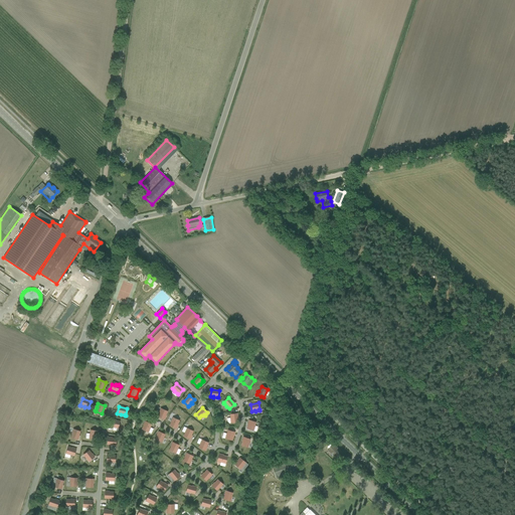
[(164,419),(167,411),(161,408),(161,409),(160,409),(159,413),(158,416),(164,419)]
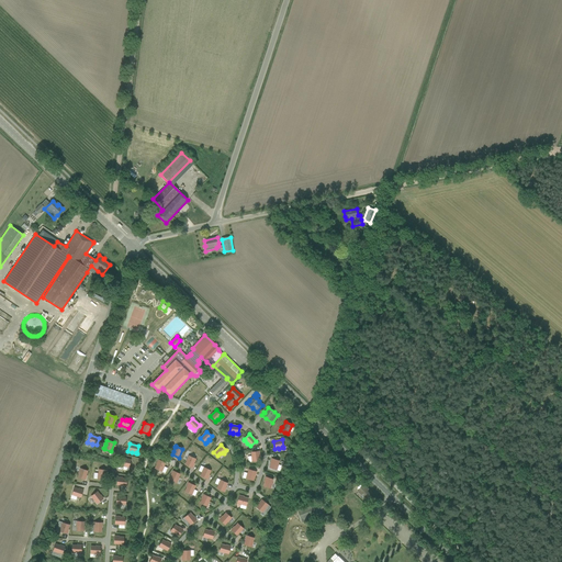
[(192,468),(195,459),(189,456),(189,457),(188,457),(186,461),(187,461),(184,464),(192,468)]
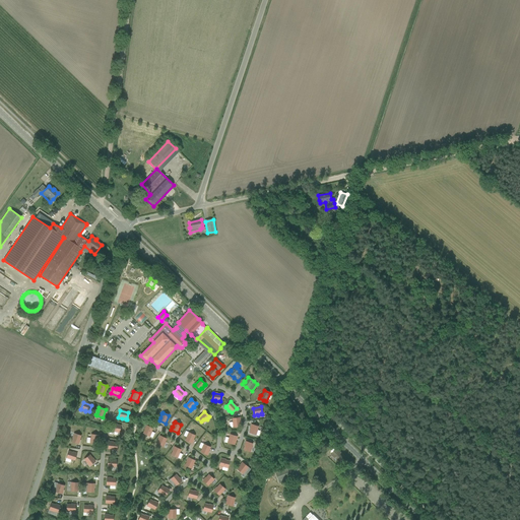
[(119,433),(121,426),(112,424),(111,431),(115,432),(114,432),(118,433),(118,432),(119,433)]
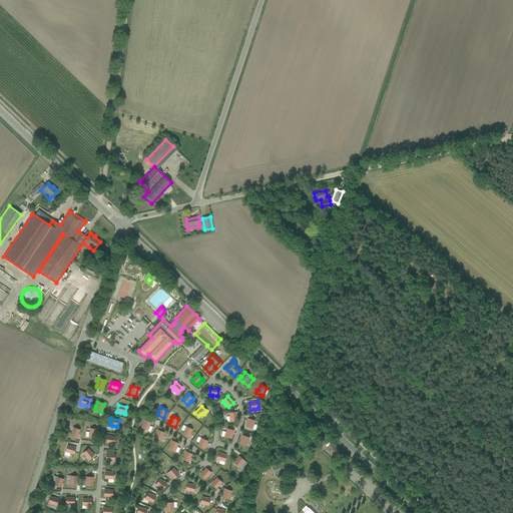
[(245,427),(251,429),(252,428),(253,425),(254,421),(248,419),(245,427)]
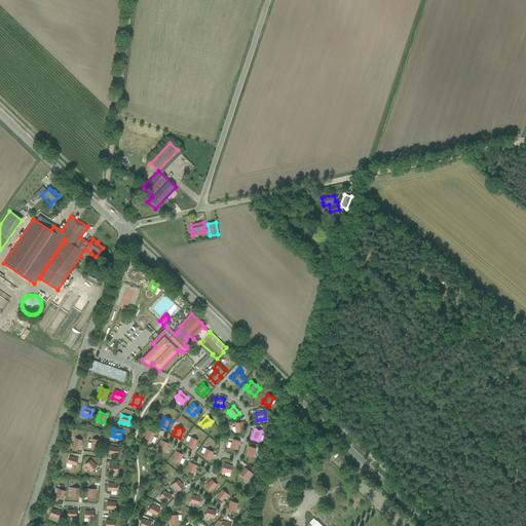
[(155,434),(148,430),(145,439),(151,442),(151,441),(152,441),(153,437),(155,434)]
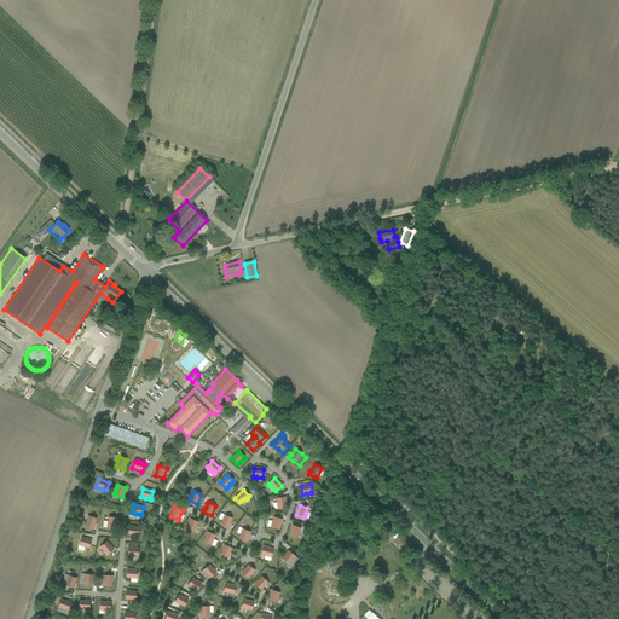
[(229,528),(232,519),(225,515),(224,516),(221,520),(223,520),(220,525),(229,528)]
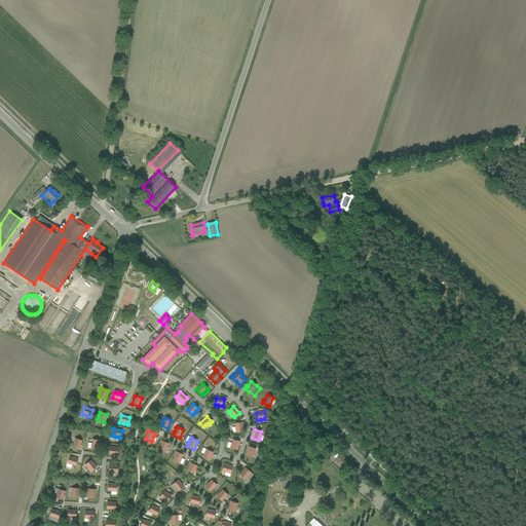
[(74,443),(72,447),(79,449),(82,441),(75,439),(75,440),(74,439),(73,443),(74,443)]
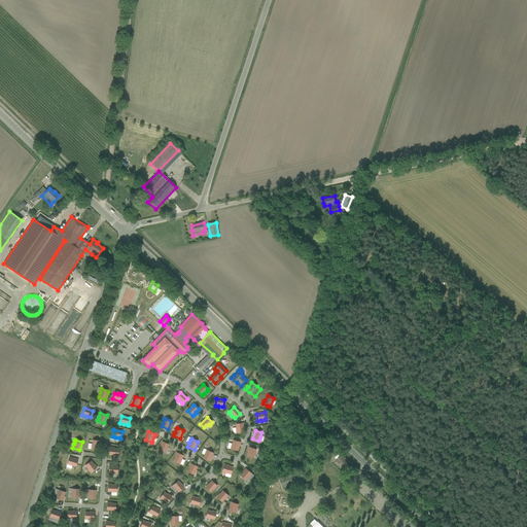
[(92,448),(92,449),(99,450),(100,441),(93,441),(92,444),(91,448),(92,448)]
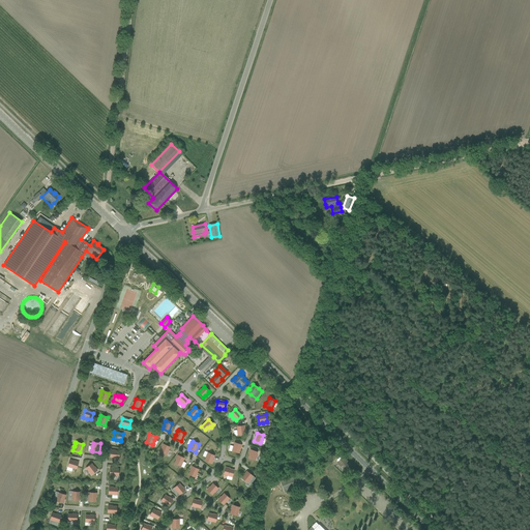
[(239,453),(241,445),(234,443),(233,446),(232,450),(232,451),(239,453)]
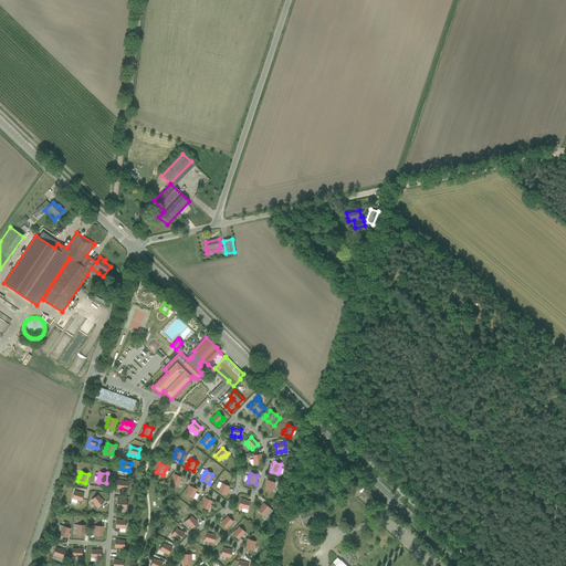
[(181,478),(175,474),(170,483),(177,486),(178,485),(180,482),(179,481),(181,478)]
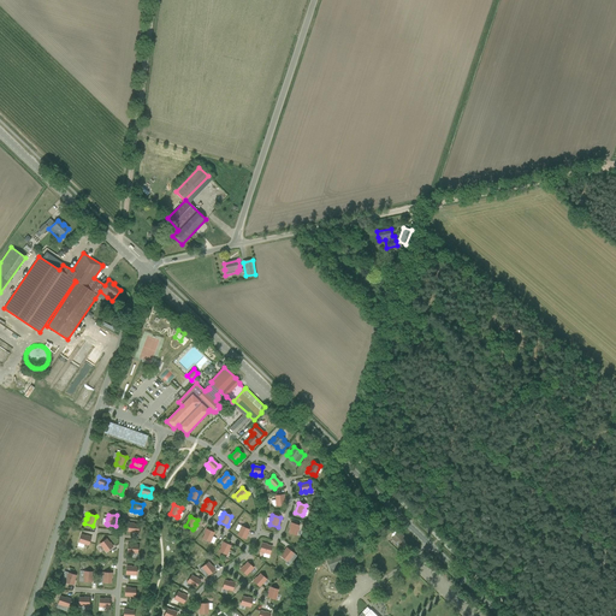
[(138,525),(129,523),(128,532),(132,532),(132,533),(137,533),(138,533),(138,525)]
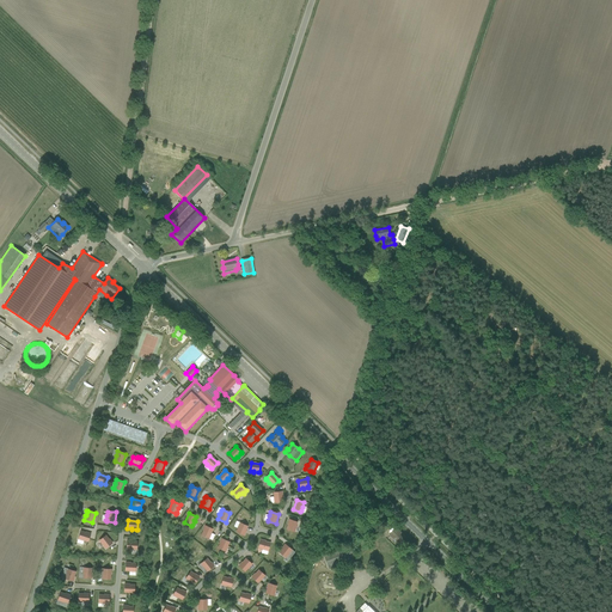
[(298,522),(289,520),(286,530),(294,532),(294,531),(295,531),(297,527),(297,526),(298,522)]
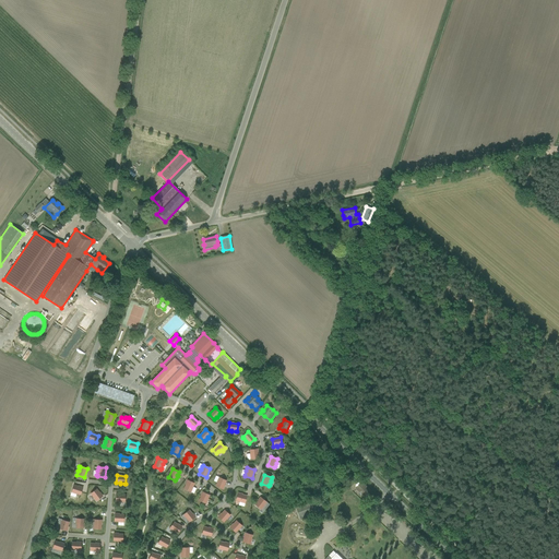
[(226,480),(219,477),(218,478),(216,483),(217,483),(215,486),(222,489),(226,480)]
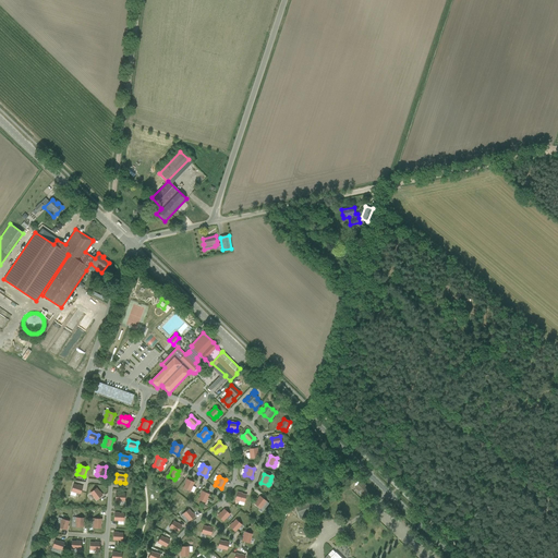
[(191,490),(193,486),(192,486),(194,483),(187,480),(183,488),(190,492),(191,490)]
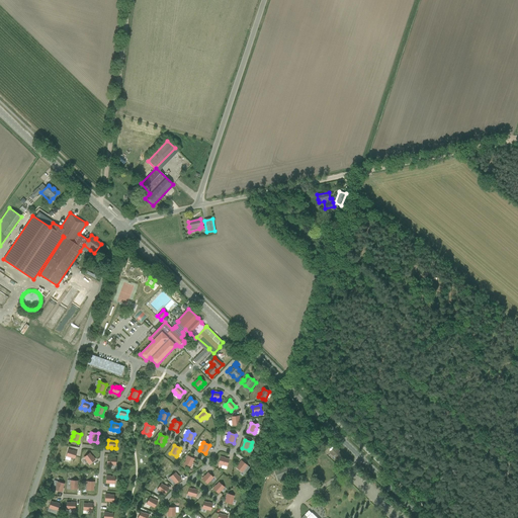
[(330,452),(338,461),(344,455),(336,446),(330,452)]
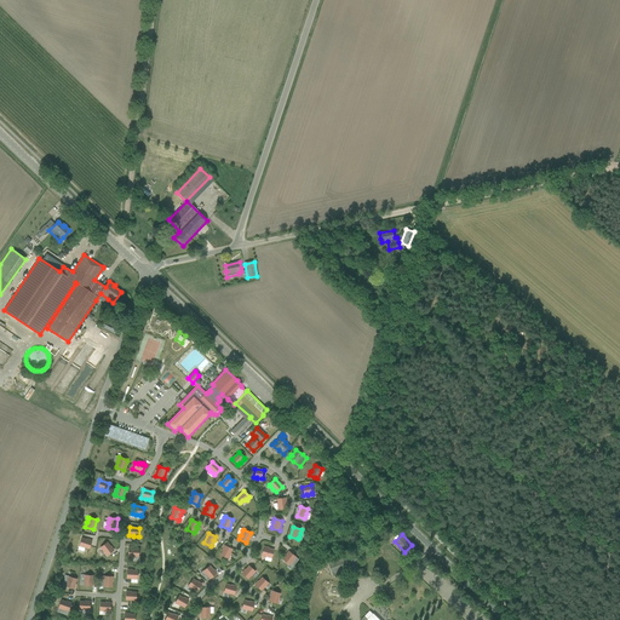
[(85,547),(89,549),(92,541),(81,538),(79,546),(80,546),(85,549),(85,547)]
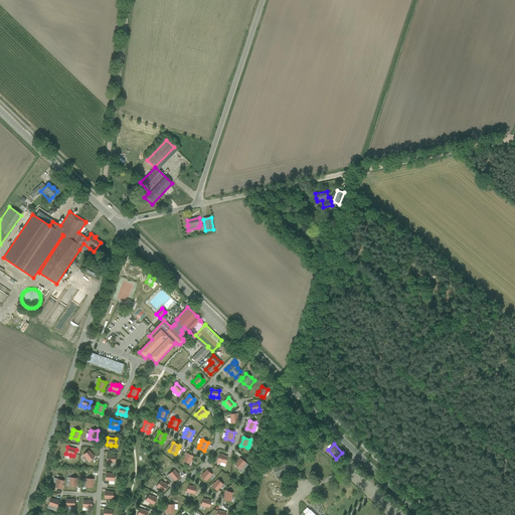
[(89,462),(95,458),(89,451),(83,455),(83,456),(87,459),(89,462)]
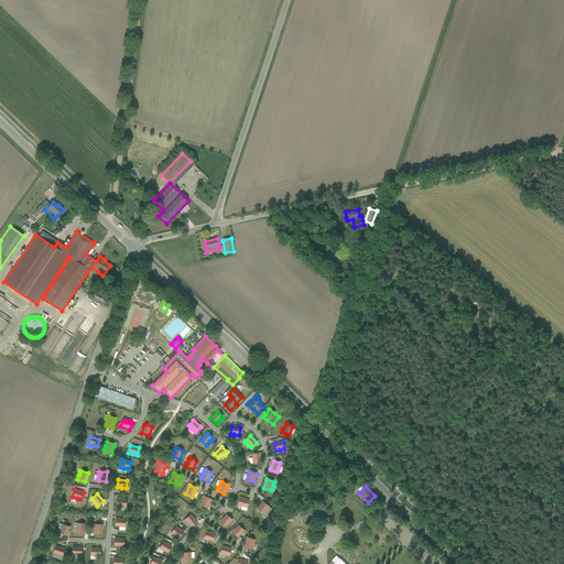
[(207,508),(208,508),(210,503),(209,503),(212,499),(204,497),(201,505),(207,508)]
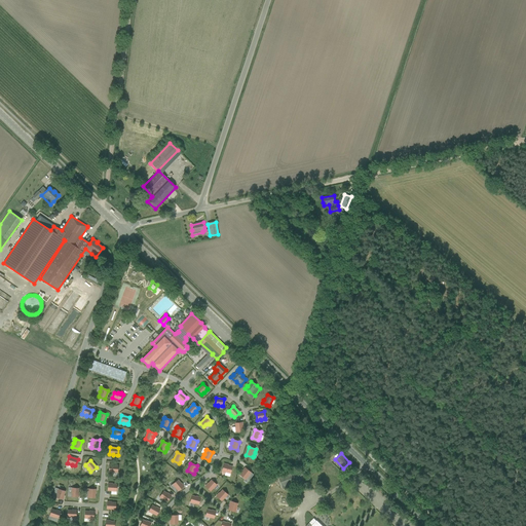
[(232,466),(224,464),(222,471),(225,472),(225,473),(229,474),(230,474),(232,466)]
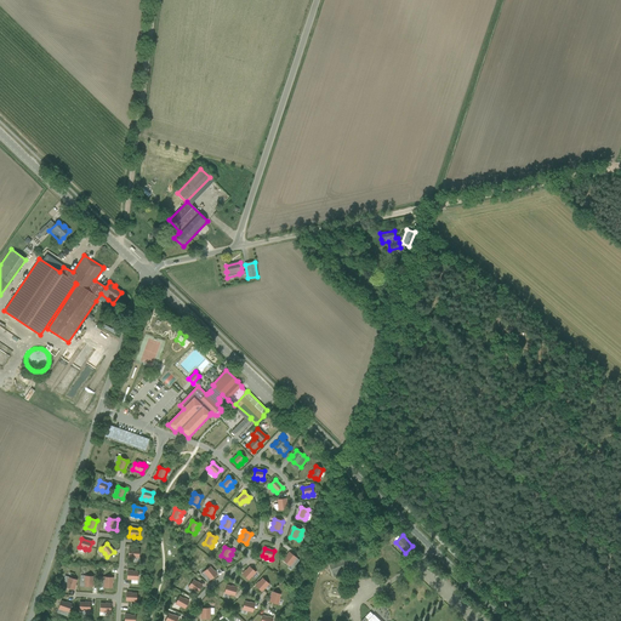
[(294,562),(296,558),(289,553),(283,560),(289,567),(290,565),(294,562)]
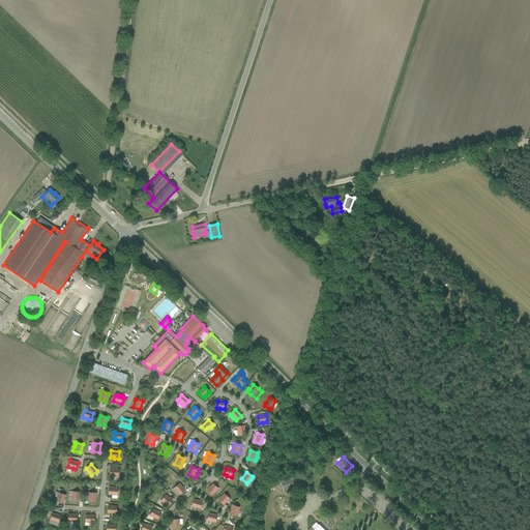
[(281,481),(285,493),(303,486),(299,474),(281,481)]
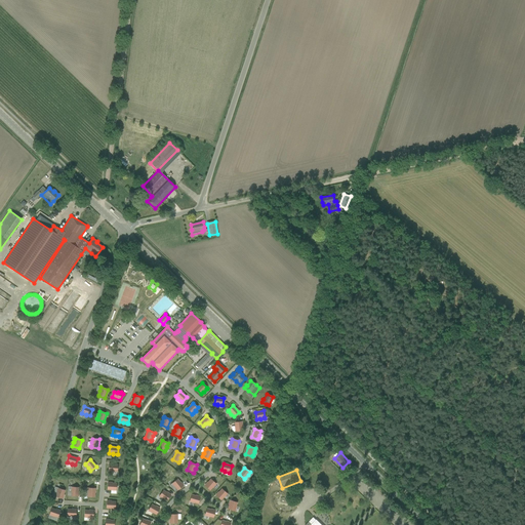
[(177,490),(184,486),(177,479),(172,483),(172,484),(174,488),(175,487),(177,490)]
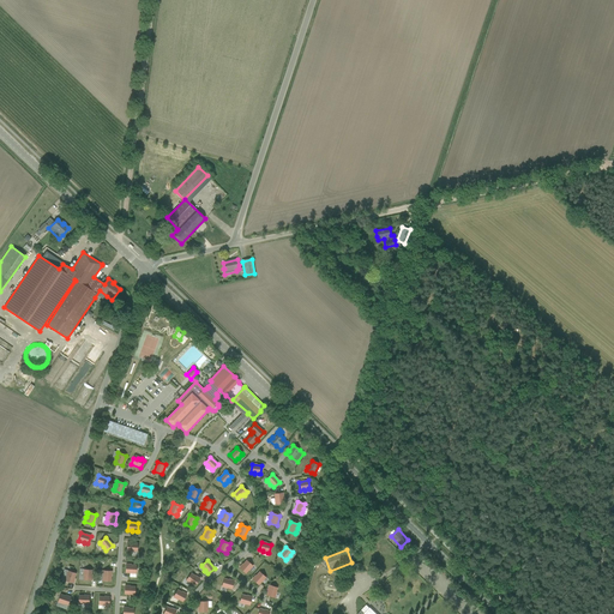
[(246,560),(240,569),(246,573),(248,570),(250,571),(252,567),(252,566),(246,560)]
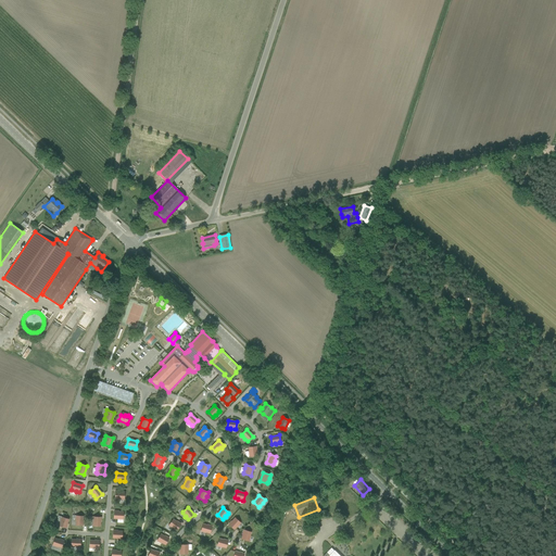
[(60,522),(59,526),(66,528),(68,519),(62,517),(62,518),(61,518),(60,522)]
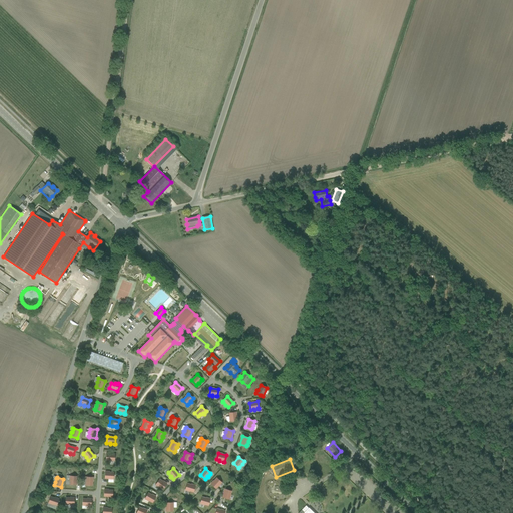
[(216,489),(221,482),(216,478),(210,484),(216,489)]
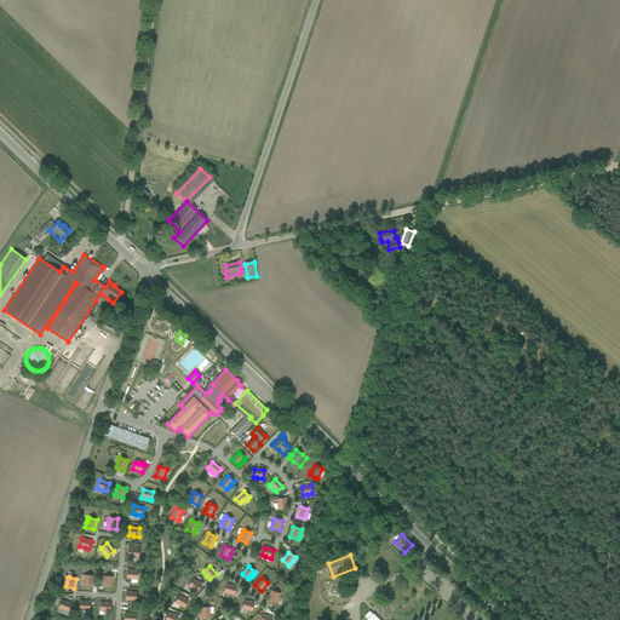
[(193,589),(196,592),(201,585),(193,579),(188,586),(189,586),(189,587),(193,590),(193,589)]
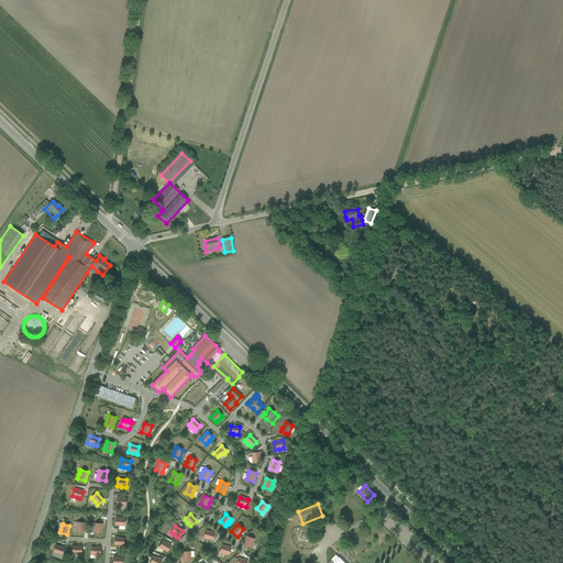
[(206,530),(203,538),(205,538),(203,539),(208,540),(208,539),(212,540),(214,533),(206,530)]
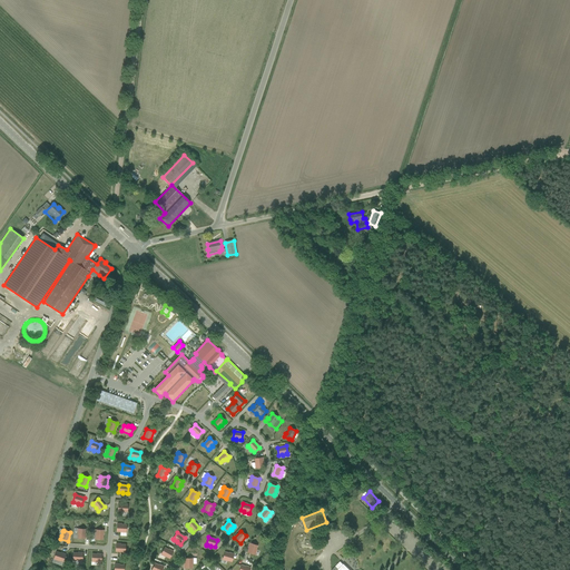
[(247,552),(255,554),(257,546),(251,543),(249,544),(248,549),(247,552)]
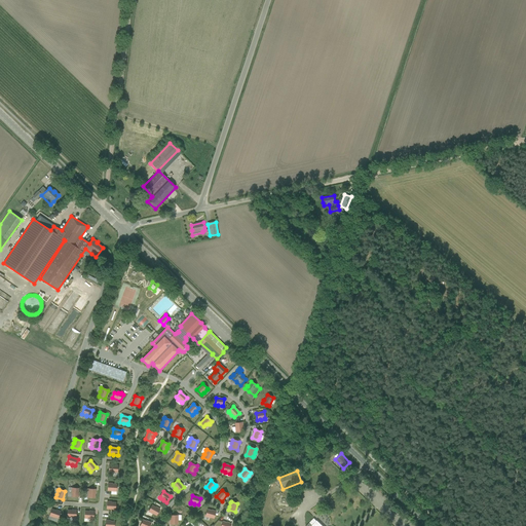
[(153,514),(156,516),(159,510),(152,505),(148,512),(149,512),(149,513),(152,515),(153,514)]
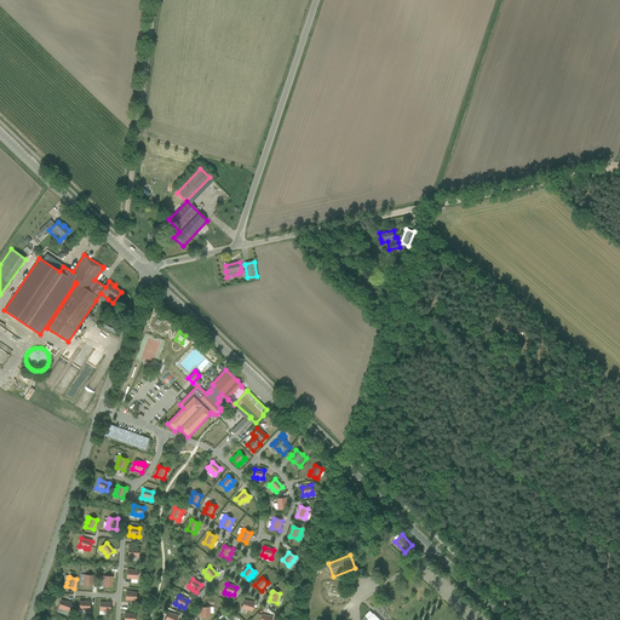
[(72,603),(61,600),(58,608),(59,608),(59,609),(64,610),(68,612),(72,603)]
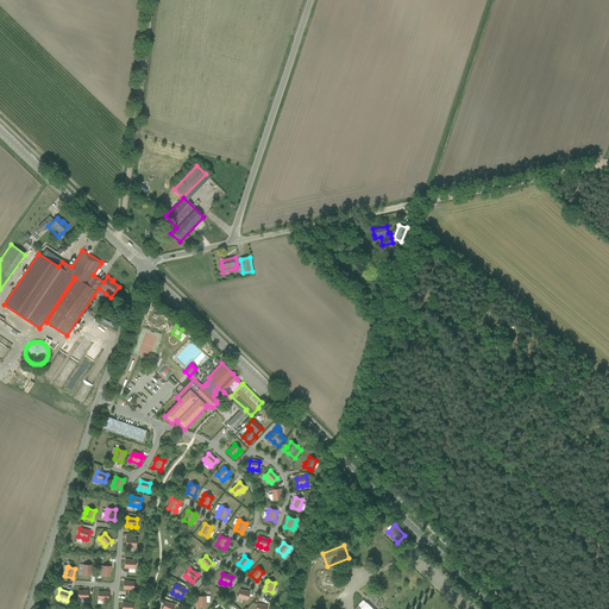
[(240,590),(238,597),(238,598),(243,600),(248,601),(250,592),(240,590)]
